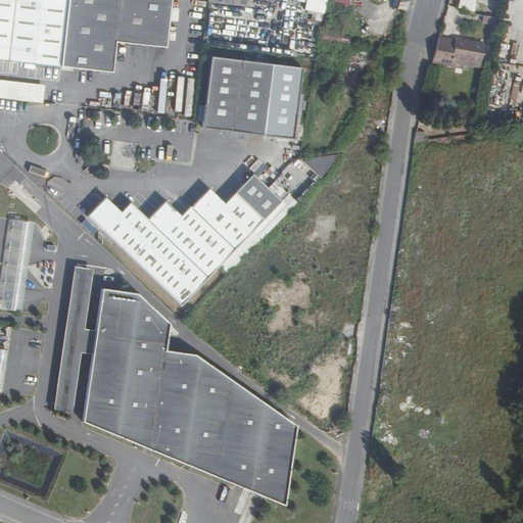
[(0,0),(0,59),(63,66),(69,0),(0,0)]
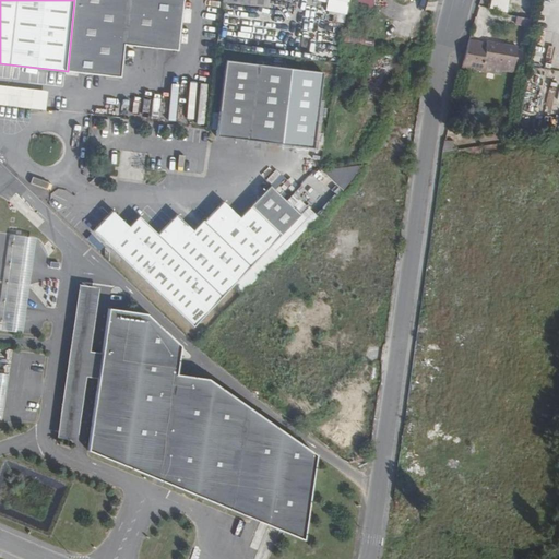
[(74,0),(68,71),(120,76),(123,43),(177,48),(181,0),(74,0)]
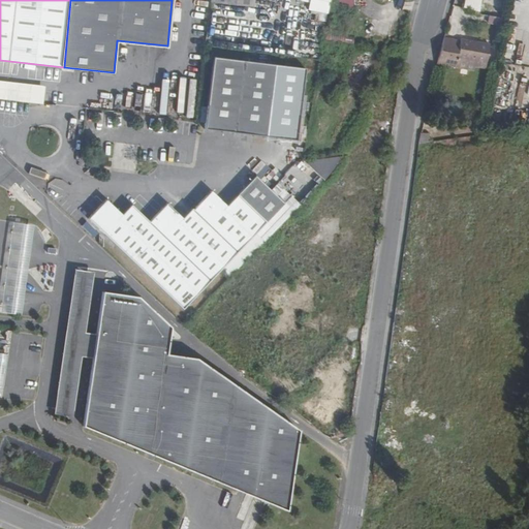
[(328,13),(331,0),(310,0),(308,9),(328,13)]
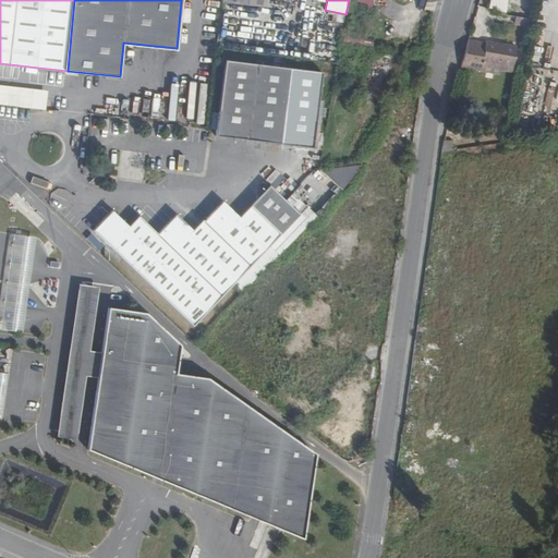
[(488,0),(487,9),(504,13),(506,0),(488,0)]
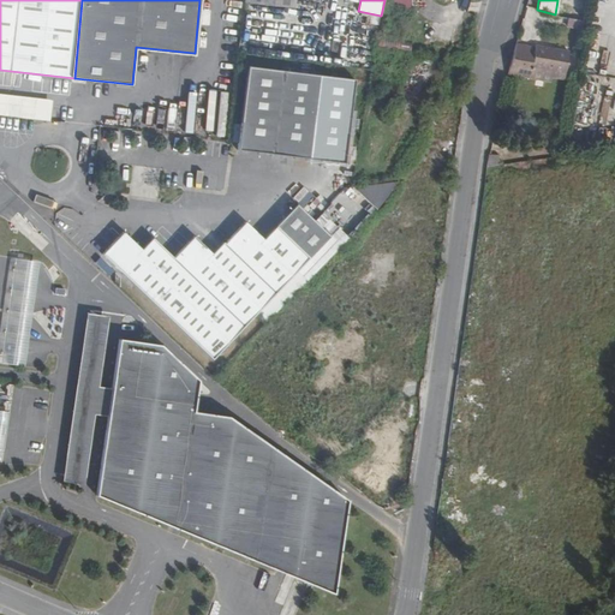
[(583,22),(566,19),(565,29),(580,31),(583,22)]
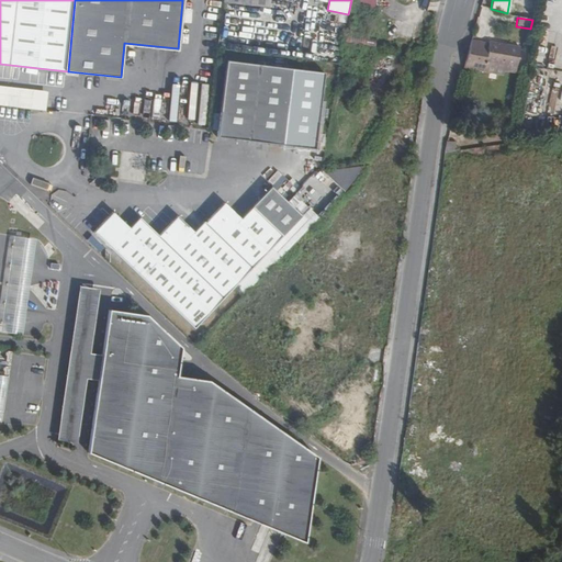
[(493,46),(472,42),(465,68),(505,77),(507,69),(519,71),(523,51),(493,44),(493,46)]
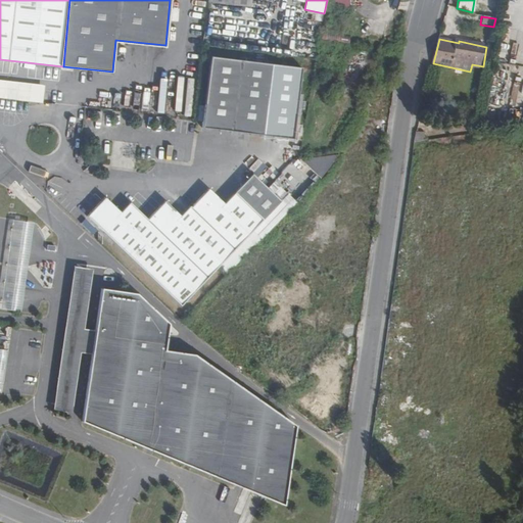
[(298,66),(207,56),(199,127),(291,136),(298,66)]
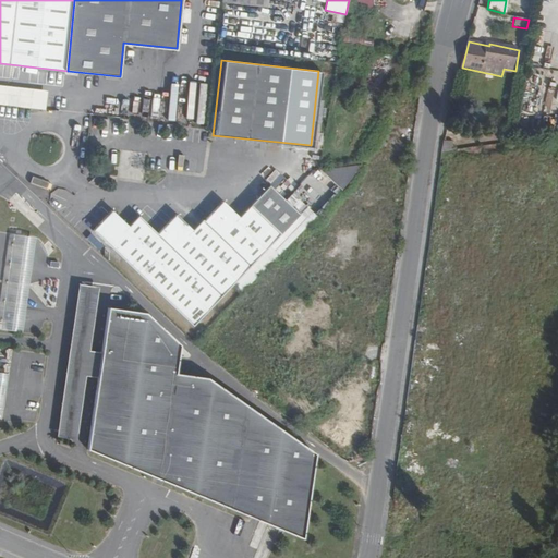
[(452,141),(444,141),(440,152),(452,150),(452,141)]
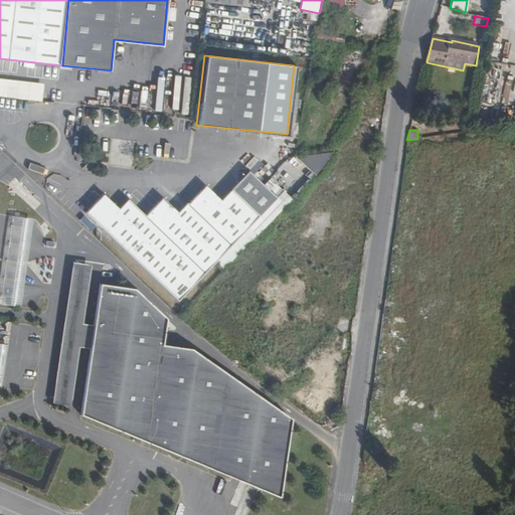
[(332,152),(293,157),(313,176),(332,152)]
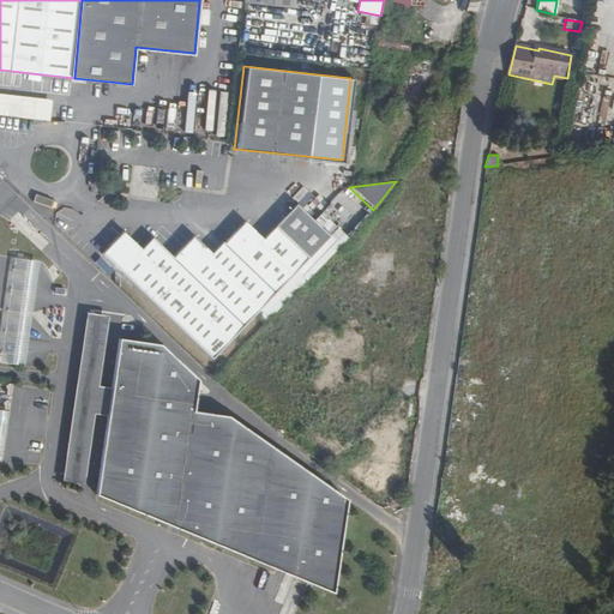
[(100,256),(210,360),(253,314),(327,236),(294,205),(260,240),(242,222),(222,245),(220,244),(209,254),(191,236),(172,258),(150,239),(138,250),(120,233),(100,256)]
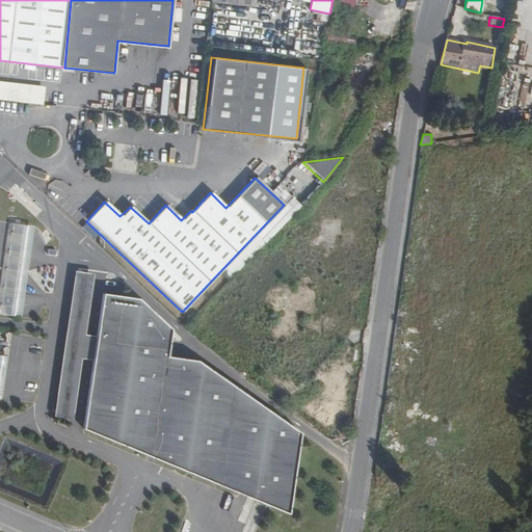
[(219,272),(228,281),(299,206),(290,197),(284,205),(219,272)]
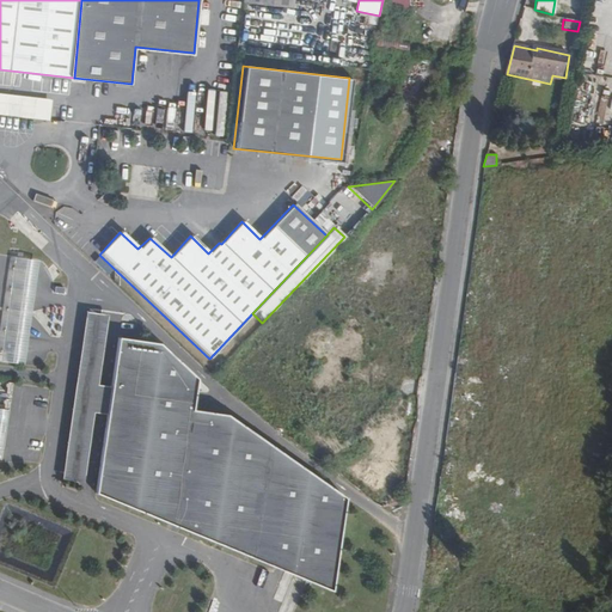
[(0,360),(22,363),(36,259),(12,256),(0,346),(0,360)]
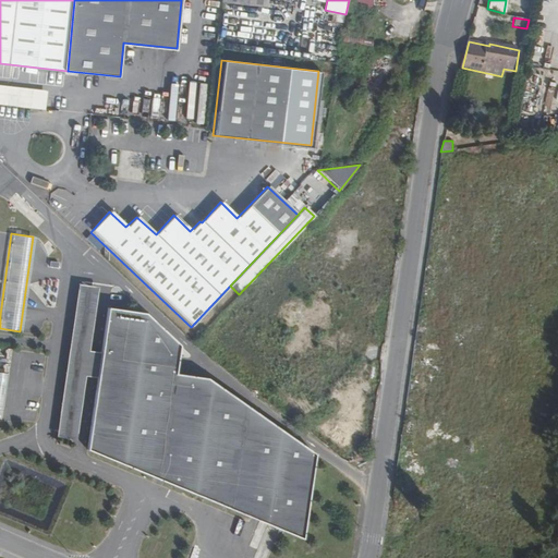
[(97,377),(100,352),(88,350),(97,288),(76,284),(56,436),(75,438),(84,375),(97,377)]
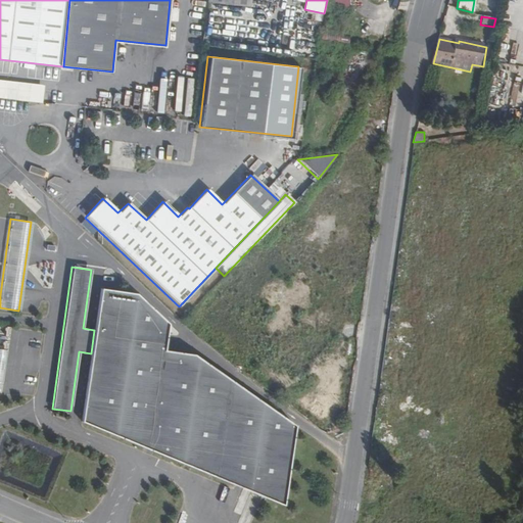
[(284,502),(296,425),(188,353),(163,349),(165,324),(134,292),(101,287),(94,330),(91,353),(80,423),(284,502)]
